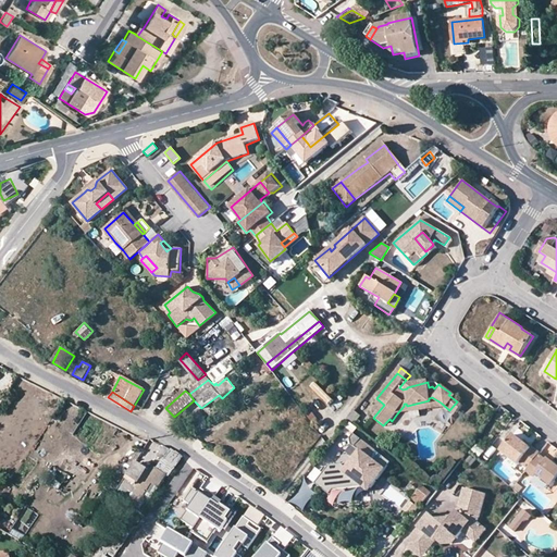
[(404,406),(397,413),(441,403),(432,397),(429,398),(429,400),(407,406),(406,404),(404,404),(404,406)]
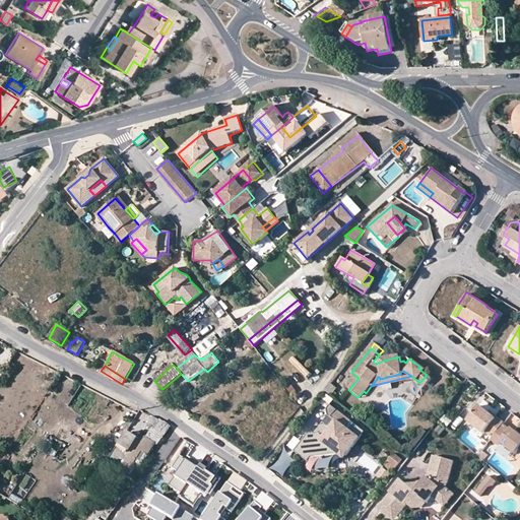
[(306,437),(294,454),(308,464),(311,459),(337,454),(344,458),(364,430),(355,425),(350,432),(344,428),(348,420),(327,405),(324,409),(325,416),(334,421),(329,429),(323,438),(318,435),(306,437)]
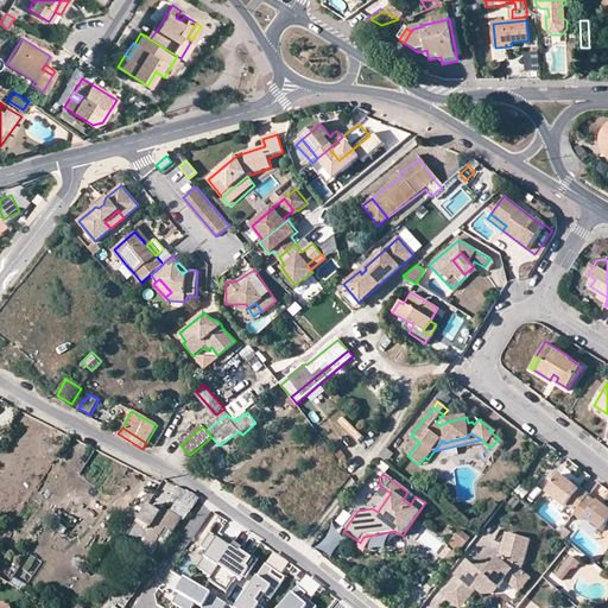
[(578,487),(577,489),(569,483),(557,475),(544,493),(563,507),(564,506),(568,501),(577,510),(586,499),(588,496),(589,494),(578,487)]
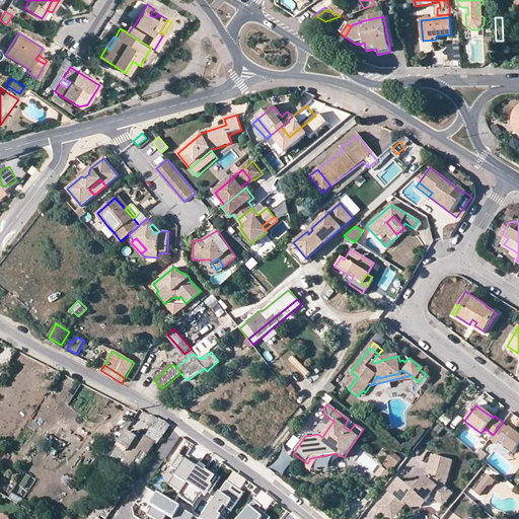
[(334,421),(324,416),(320,422),(328,428),(334,421)]
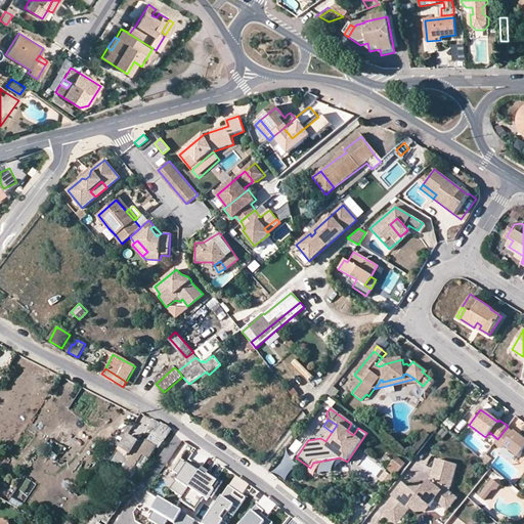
[(160,425),(154,421),(147,431),(153,435),(160,425)]
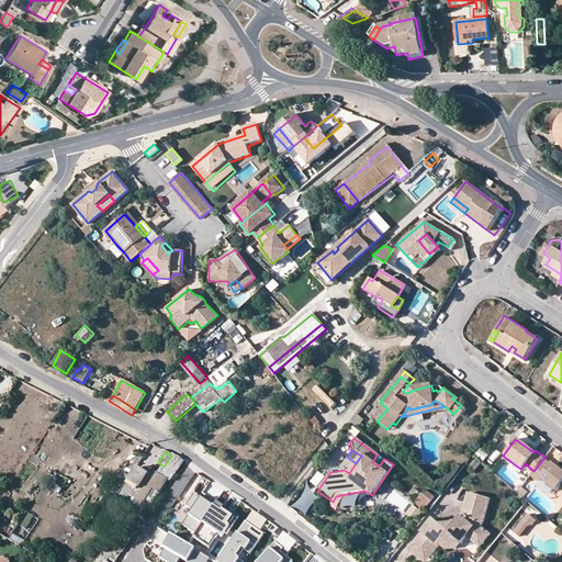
[(183,461),(171,456),(164,467),(159,473),(170,480),(183,461)]
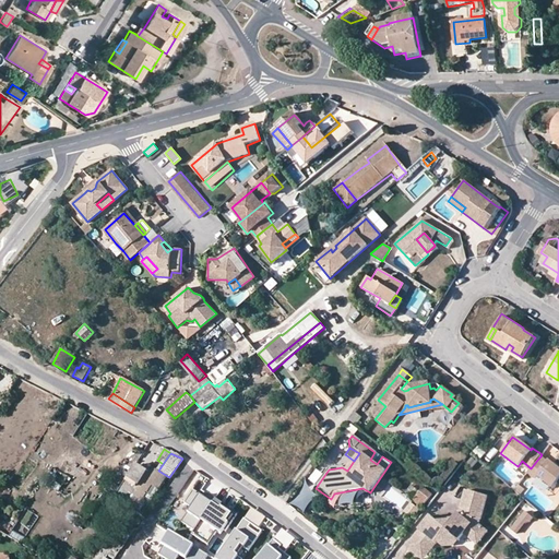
[(534,479),(536,476),(552,489),(557,483),(558,484),(558,468),(548,461),(548,462),(546,464),(538,459),(531,468),(528,472),(526,474),(534,479)]
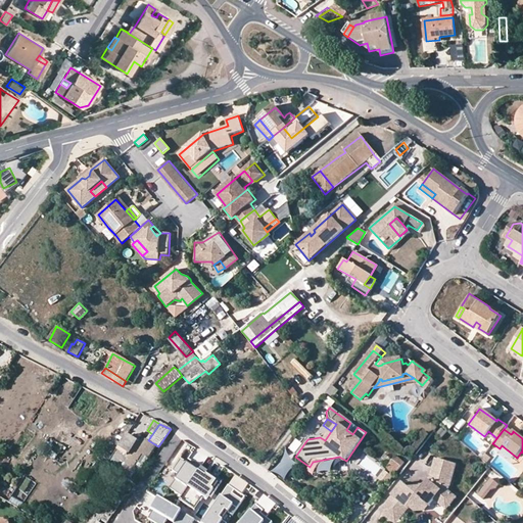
[(488,431),(485,435),(494,441),(496,438),(488,431)]
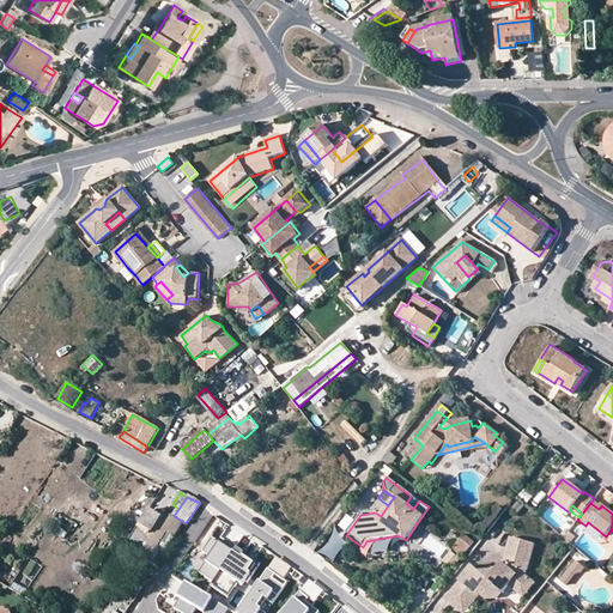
[(133,553),(135,554),(158,517),(147,510),(128,540),(117,534),(107,551),(114,556),(116,557),(121,552),(129,557),(133,553)]
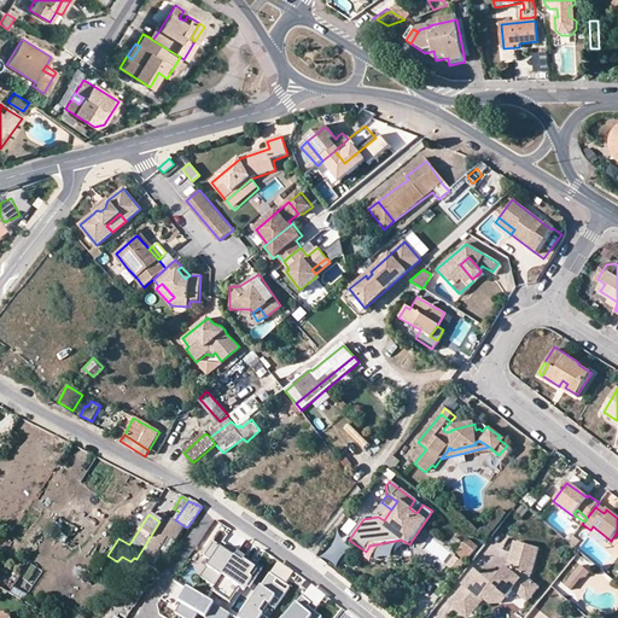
[(590,530),(586,535),(604,549),(611,541),(593,526),(590,530)]
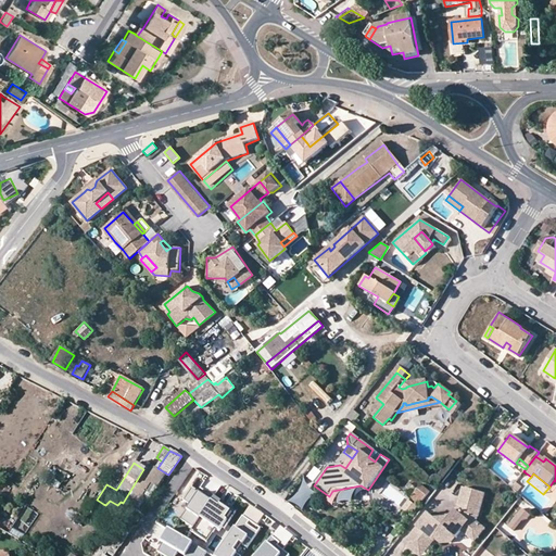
[(134,509),(141,515),(158,490),(150,484),(134,509)]
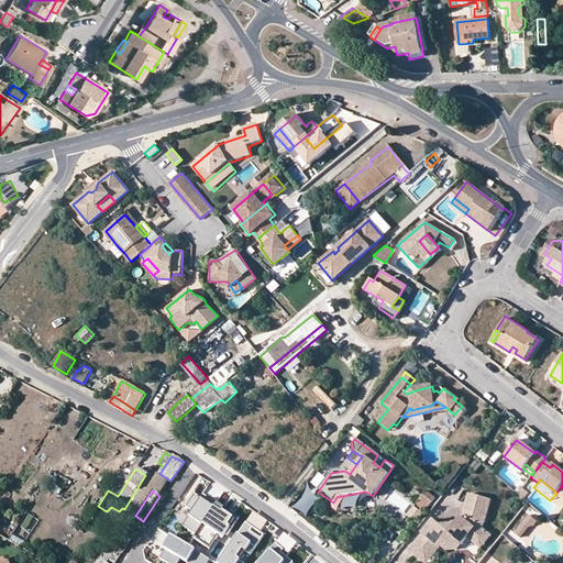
[(424,492),(416,505),(426,511),(434,497),(424,492)]
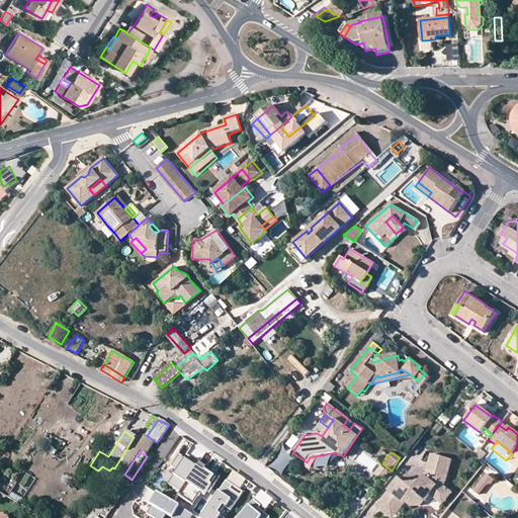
[(191,461),(179,453),(172,464),(178,468),(168,483),(203,506),(224,476),(194,456),(191,461)]
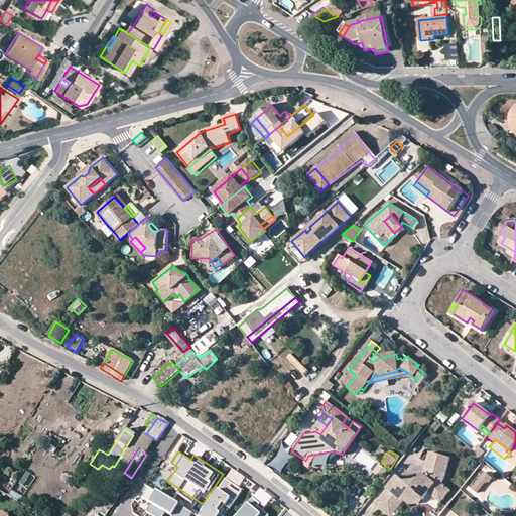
[(419,474),(415,479),(404,481),(399,477),(397,475),(376,503),(387,511),(392,504),(397,507),(403,498),(408,492),(416,491),(421,495),(426,489),(435,495),(444,483),(439,479),(441,477),(448,458),(429,452),(423,469),(419,474)]
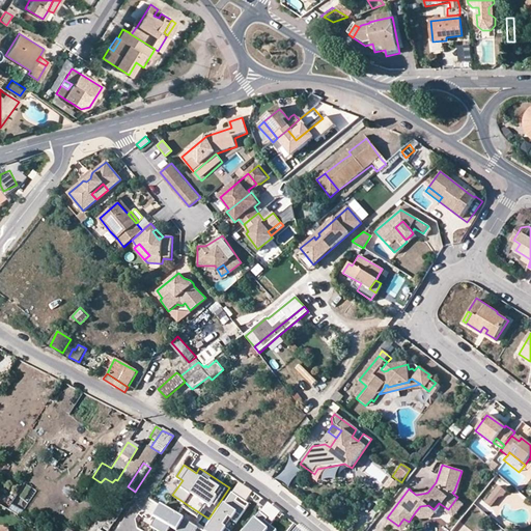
[(394,481),(389,490),(395,494),(400,484),(394,481)]
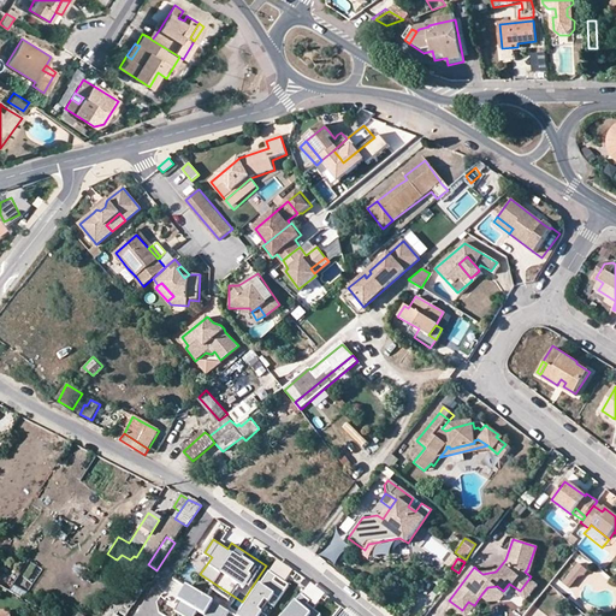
[(579,575),(582,570),(575,564),(569,572),(576,576),(578,575),(579,575)]
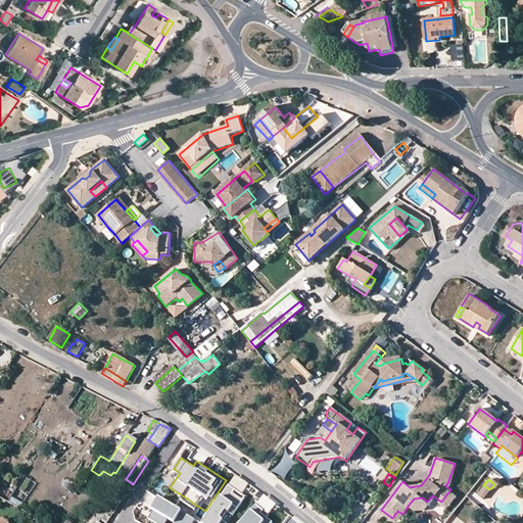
[(205,511),(196,522),(228,522),(220,517),(224,511),(234,517),(247,498),(239,492),(241,489),(226,480),(205,511)]
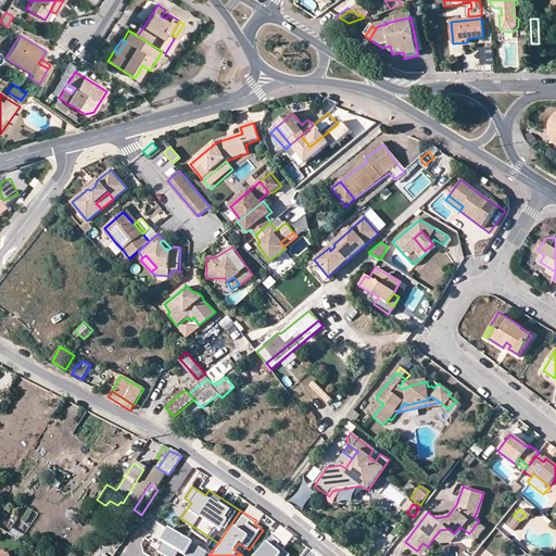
[(520,520),(514,516),(506,526),(512,530),(520,520)]
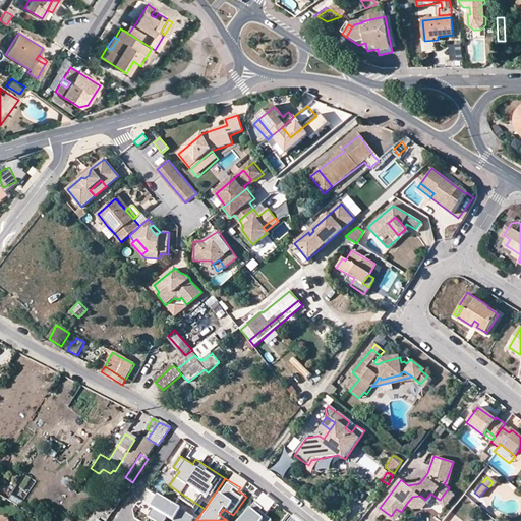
[(18,505),(26,495),(16,486),(8,497),(18,505)]
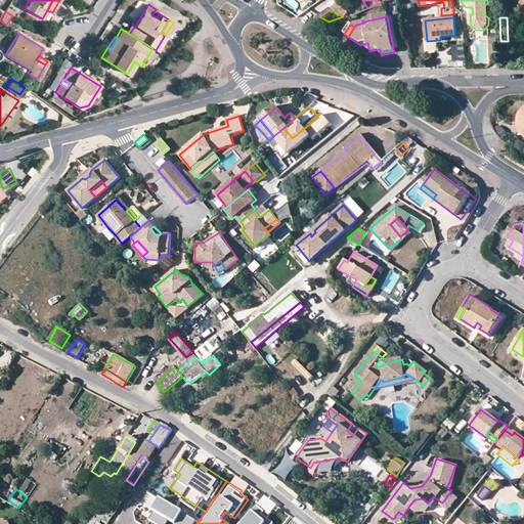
[(456,494),(451,490),(442,503),(447,507),(456,494)]
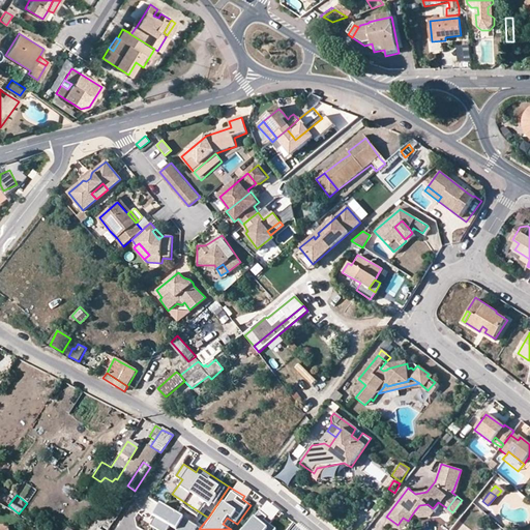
[(194,529),(198,525),(160,501),(153,513),(155,514),(150,524),(159,529),(167,529),(170,525),(178,529),(194,529)]
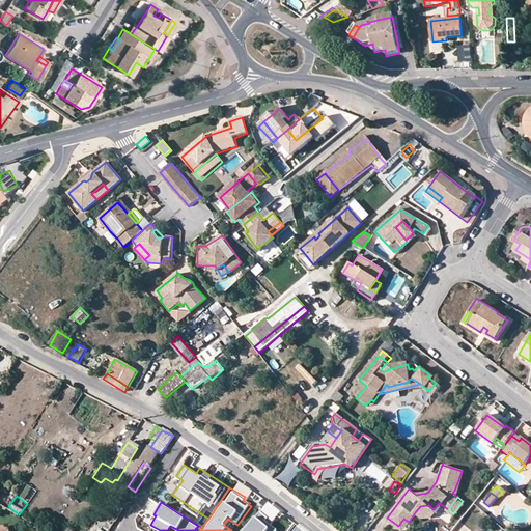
[(434,509),(428,505),(420,506),(415,512),(420,515),(429,515),(434,509)]
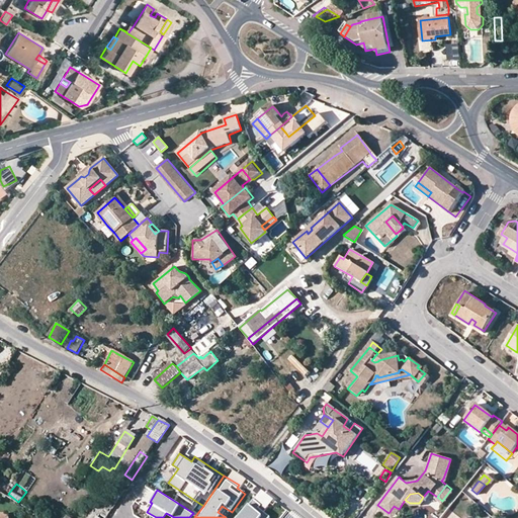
[(261,505),(253,498),(236,517),(266,517),(268,516),(258,508),(261,505)]
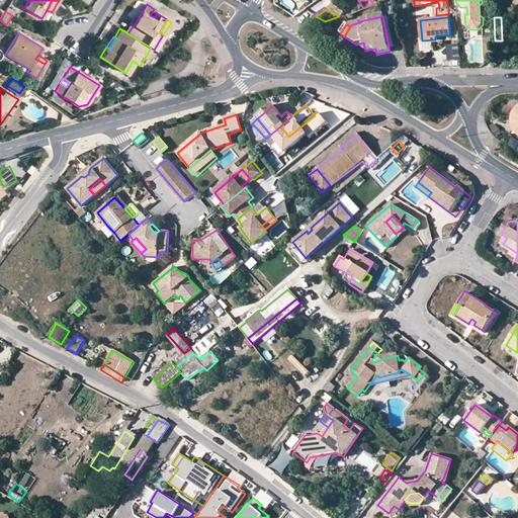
[(399,509),(394,506),(389,513),(393,517),(399,509)]
